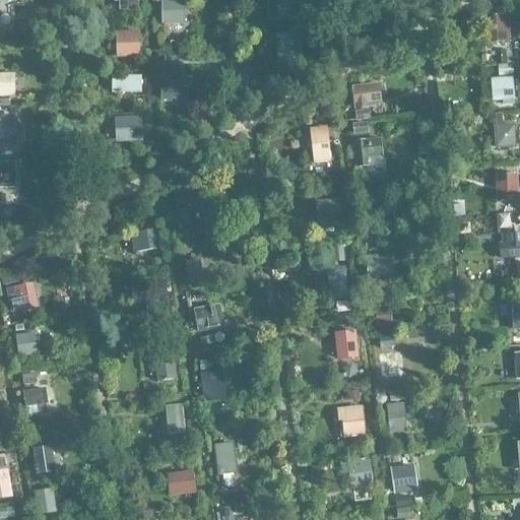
[(137,0),(113,0),(114,1),(119,1),(119,10),(138,9),(137,0)]
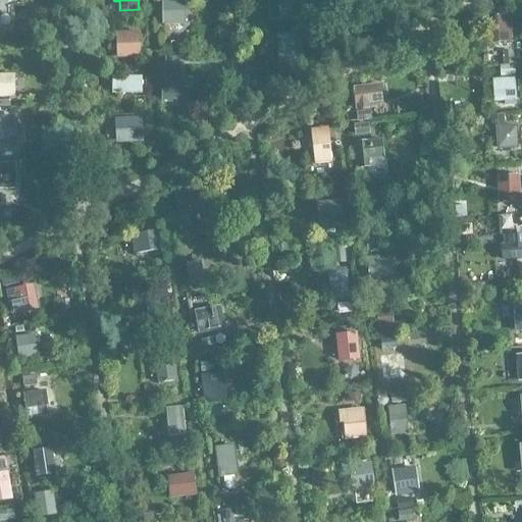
[(186,24),(185,0),(161,0),(162,24),(186,24)]
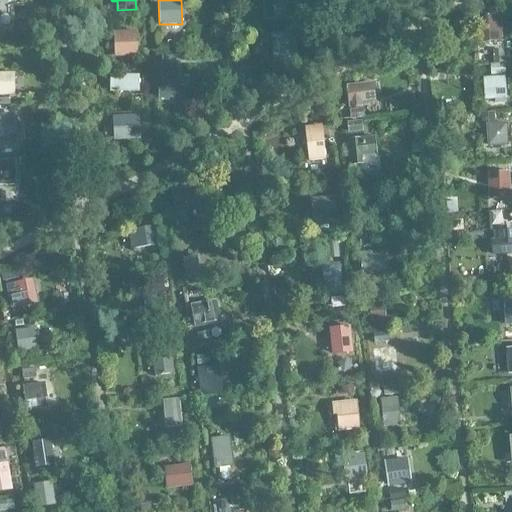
[(503,41),(501,14),(484,15),(485,19),(479,19),(480,42),(503,41)]
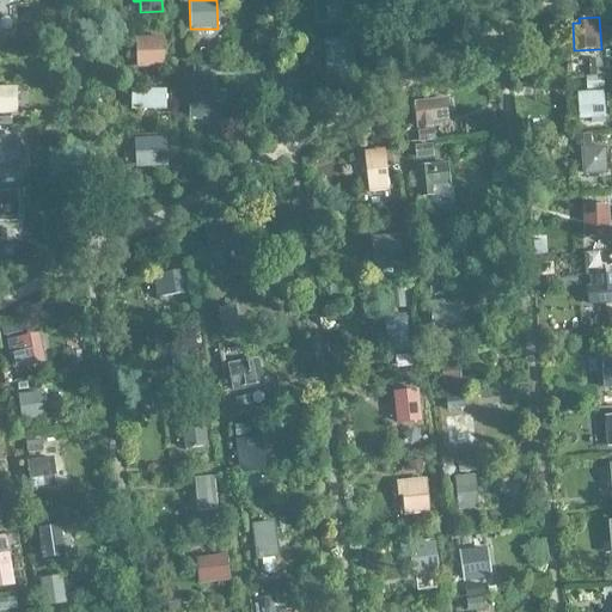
[(165,67),(164,36),(135,37),(136,68),(165,67)]
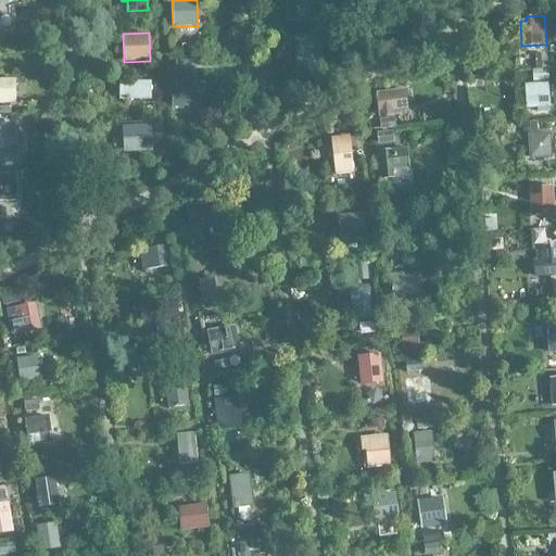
[(320,34),(290,36),(291,65),(323,63),(320,34)]
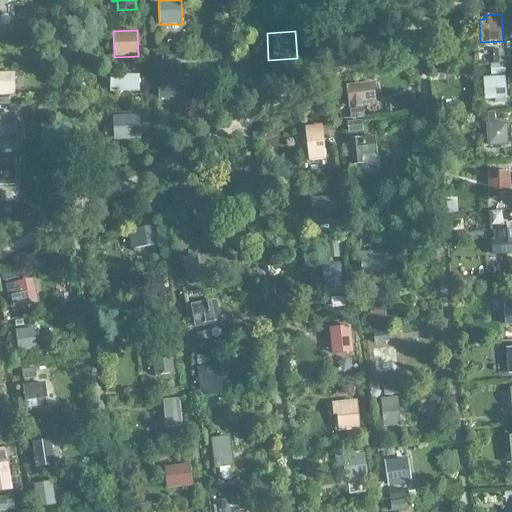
[(504,62),(503,49),(493,50),(493,63),(504,62)]
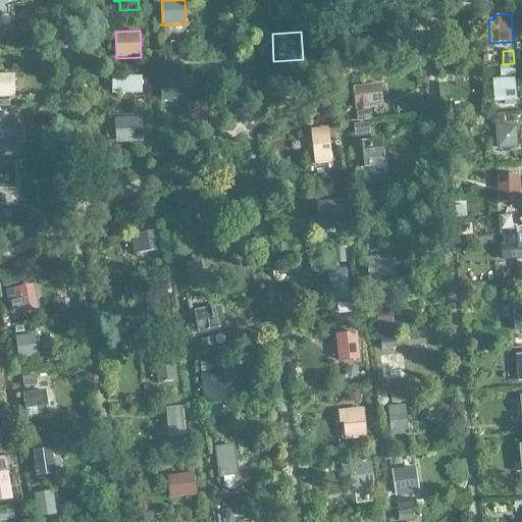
[(177,61),(177,53),(165,53),(165,61),(177,61)]
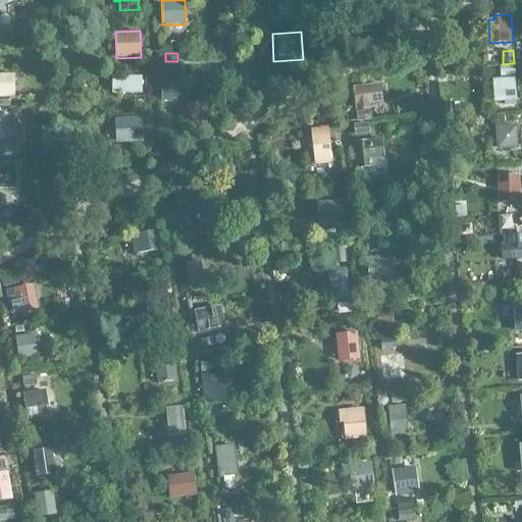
[(181,99),(180,63),(165,64),(165,90),(161,90),(161,99),(181,99)]
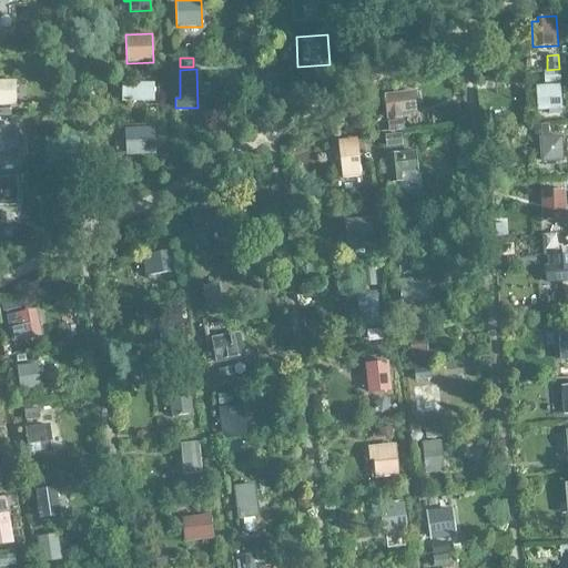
[(544,70),(545,82),(560,81),(560,70),(544,70)]
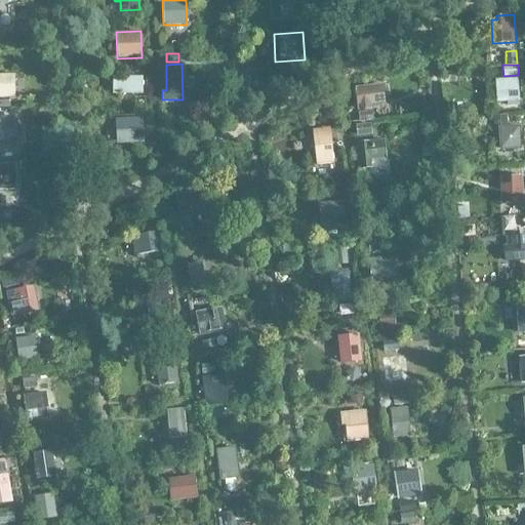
[(0,73),(0,96),(14,96),(14,73),(0,73)]
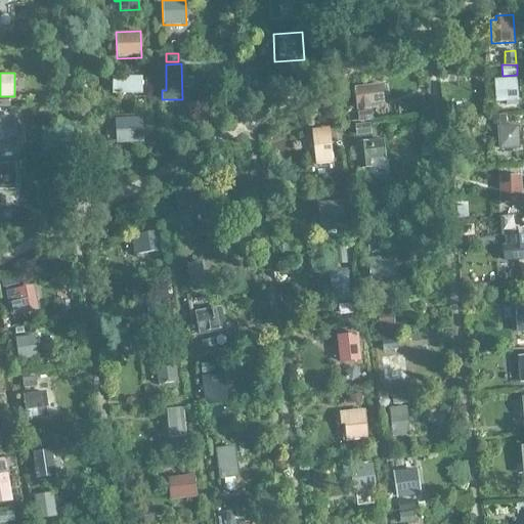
[(142,93),(142,76),(112,76),(113,93),(142,93)]
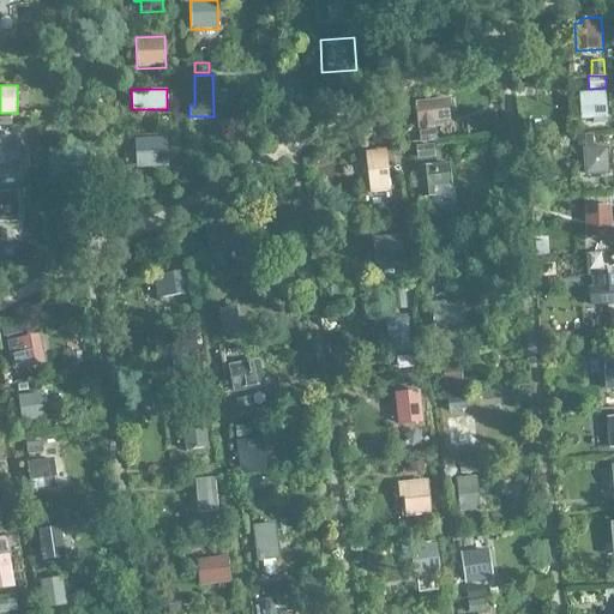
[(608,122),(606,90),(579,91),(581,119),(593,119),(593,124),(608,122)]
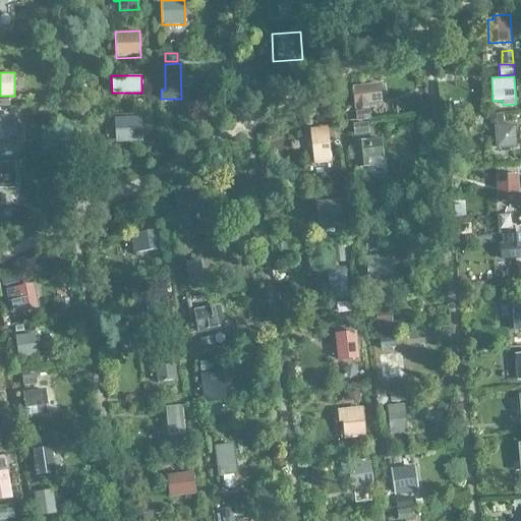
[(354,110),(369,108),(369,105),(382,104),(380,82),(352,85),(354,110)]
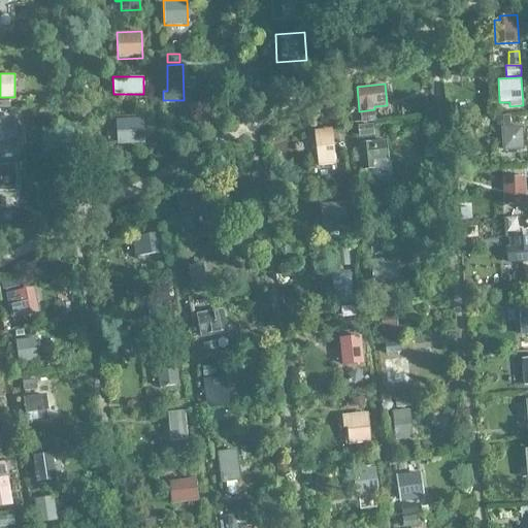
[(401,103),(393,104),(394,118),(402,117),(401,103)]
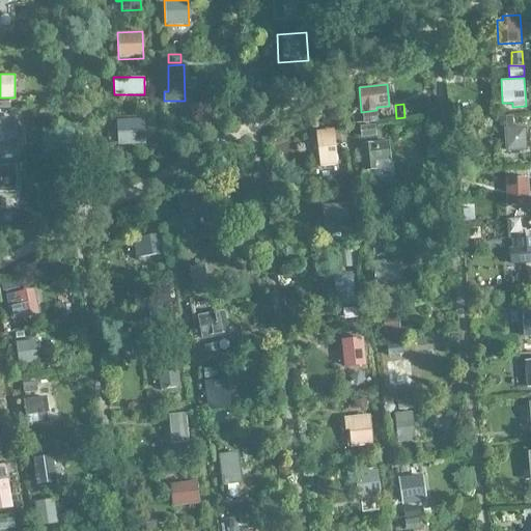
[(323,126),(335,123),(333,109),(320,111),(323,126)]
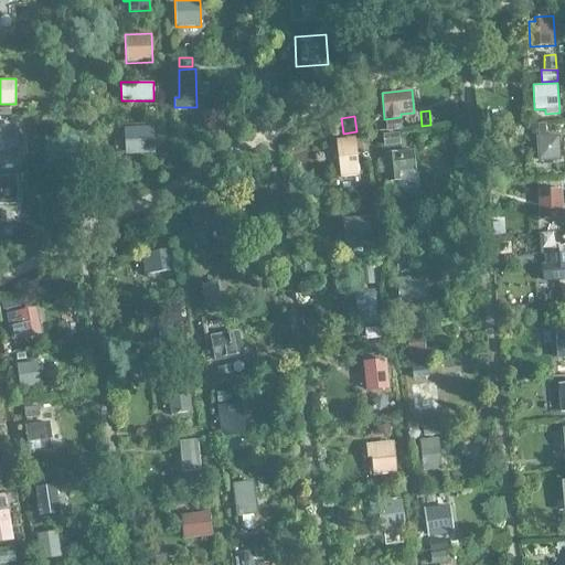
[(385,120),(386,131),(402,130),(401,118),(385,120)]
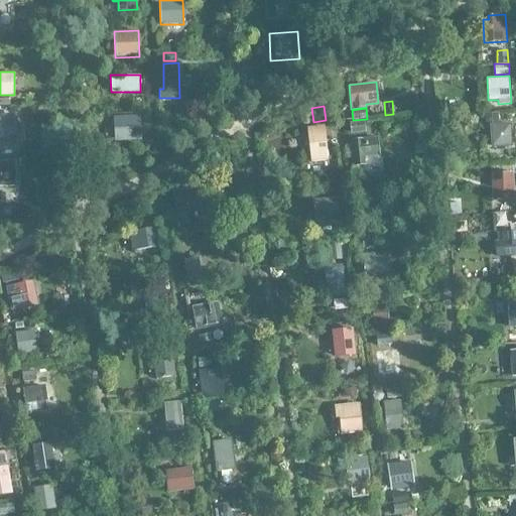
[(485,113),(486,123),(499,122),(498,112),(485,113)]
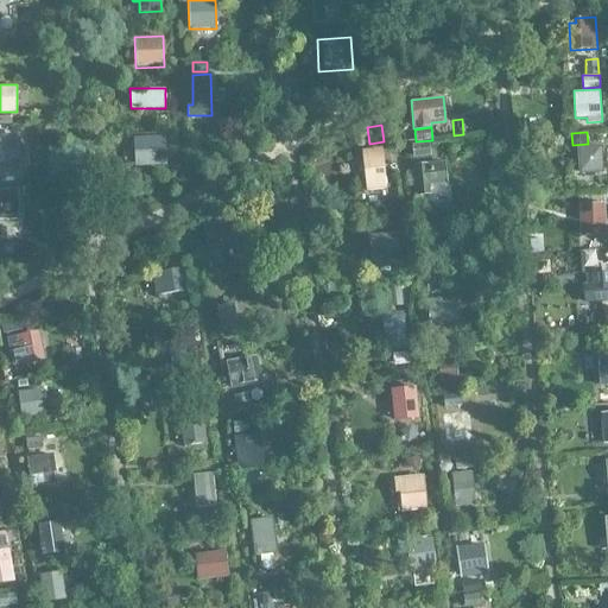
[(0,134),(0,168),(21,168),(19,134),(0,134)]
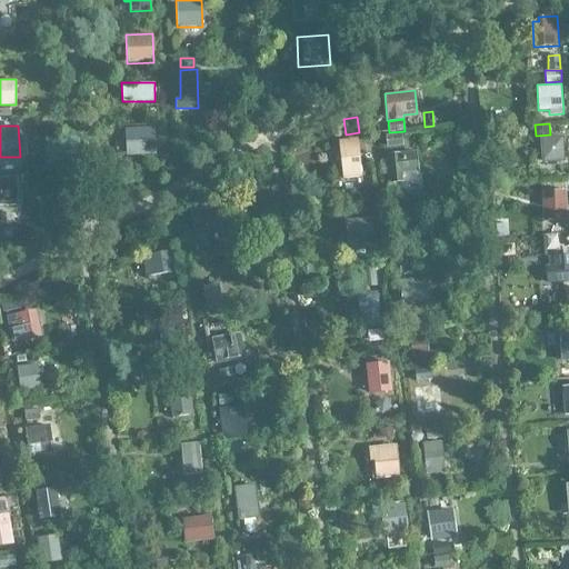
[(157,155),(156,127),(125,128),(126,156),(157,155)]
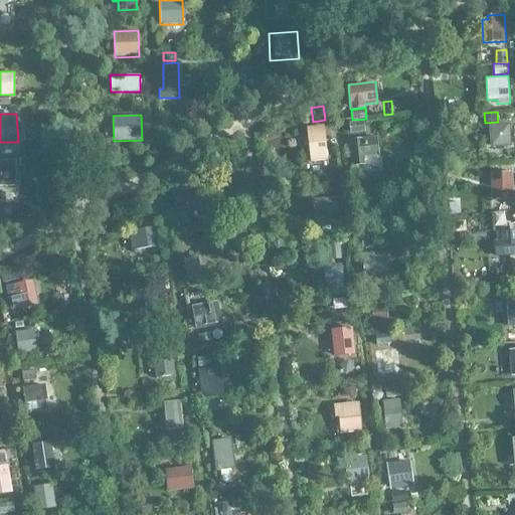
[(349,123),(350,133),(365,132),(363,121),(349,123)]
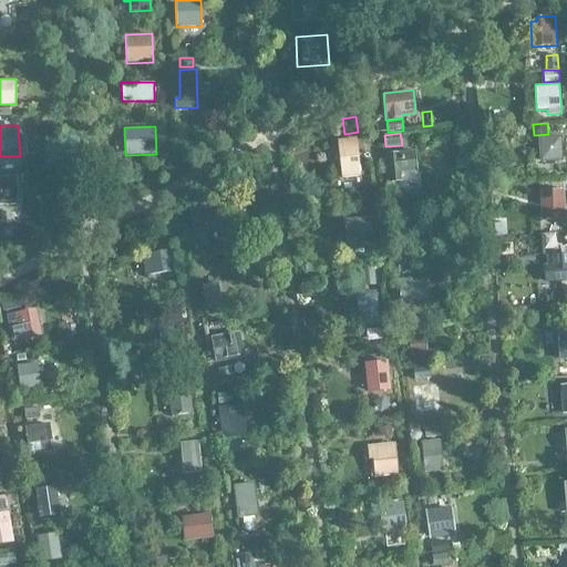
[(562,135),(538,135),(539,161),(563,161),(562,135)]
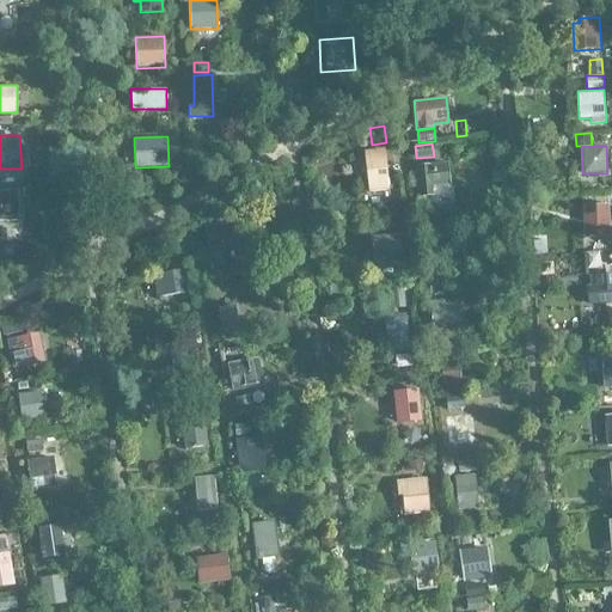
[(390,190),(385,148),(363,151),(368,193),(390,190)]
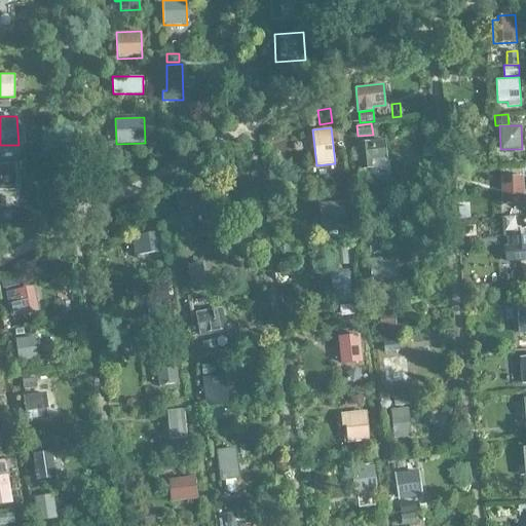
[(358,142),(361,170),(373,168),(372,159),(386,158),(384,140),(358,142)]
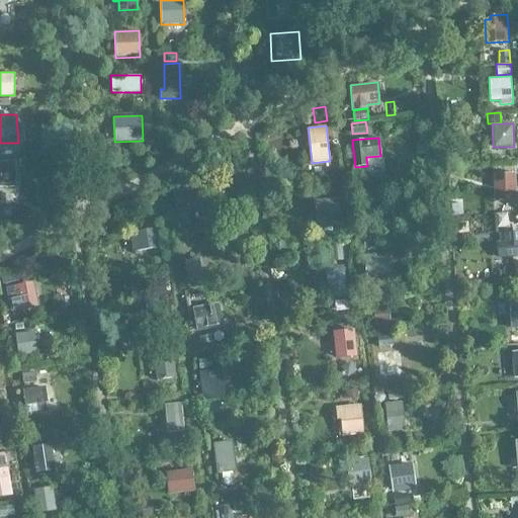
[(23,142),(24,153),(37,152),(37,141),(23,142)]
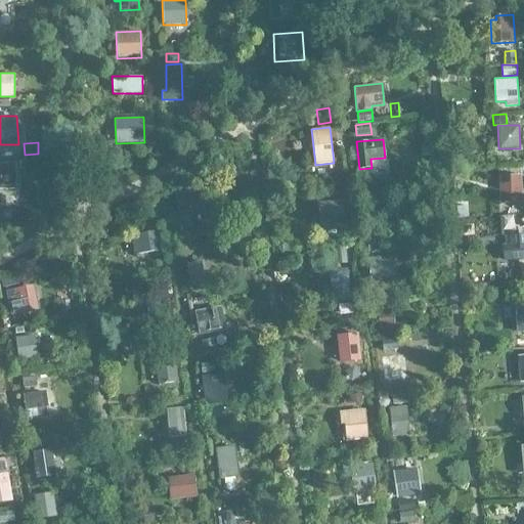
[(14,163),(0,163),(0,188),(15,188),(14,163)]
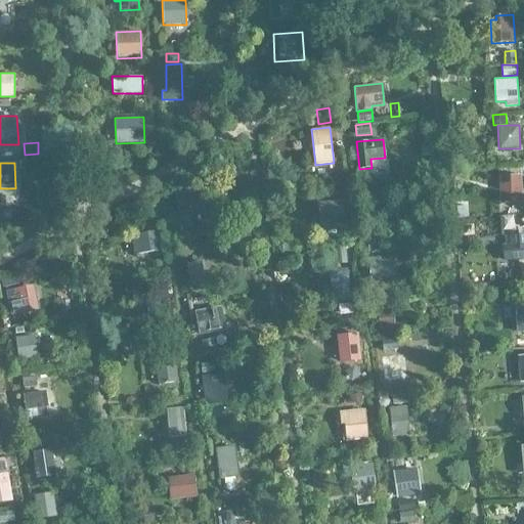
[(522,202),(521,174),(498,175),(500,203),(522,202)]
